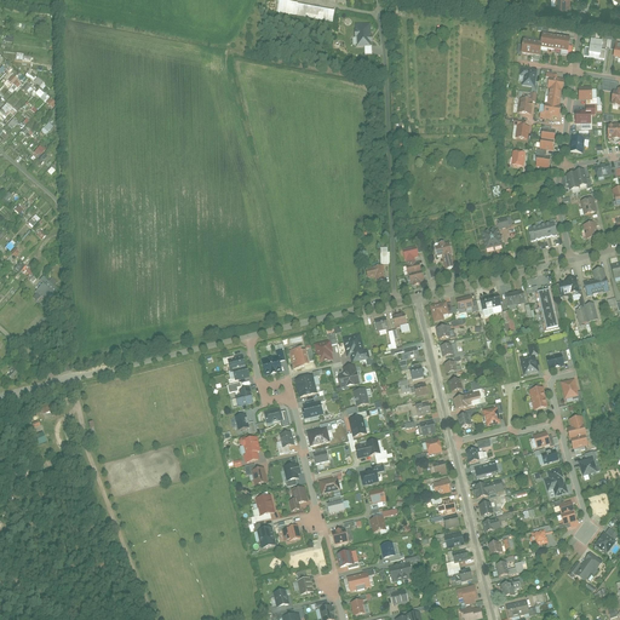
[(337,10),(283,0),(281,0),(280,12),(334,23),(337,10)]
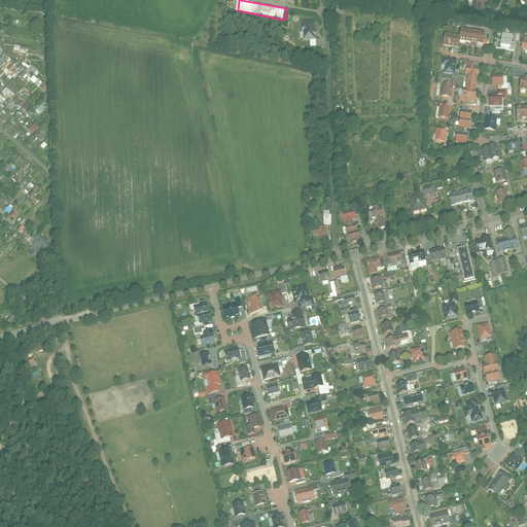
[(316,21),(304,21),(305,25),(303,25),(303,32),(306,31),(306,39),(311,39),(317,39),(317,36),(319,36),(319,30),(317,30),(316,21)]
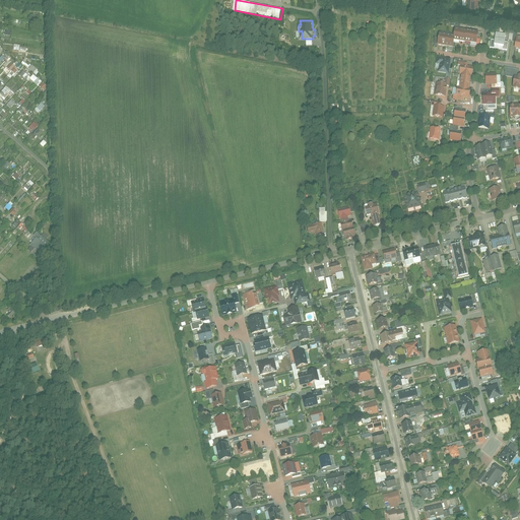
[(439,35),(438,45),(453,47),(454,41),(478,43),(479,31),(454,28),(453,36),(439,35)]
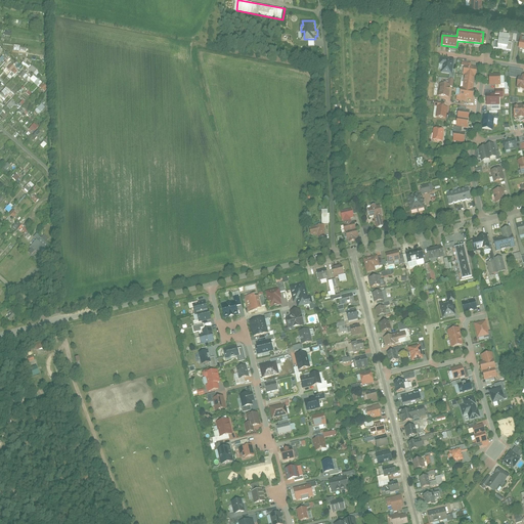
[(505,35),(498,34),(496,45),(503,46),(505,35)]
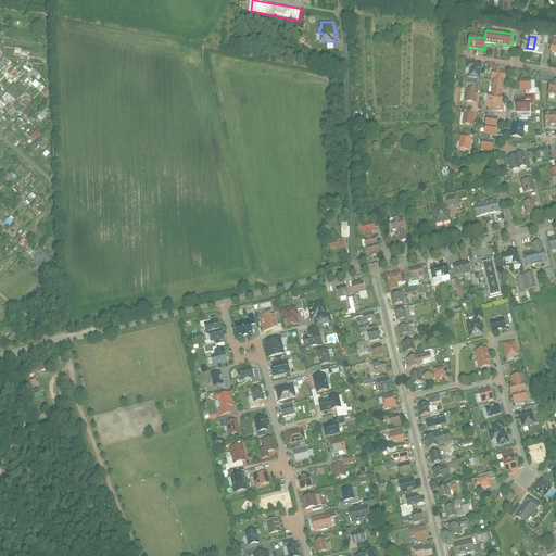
[(542,38),(535,37),(533,49),(540,50),(542,38)]
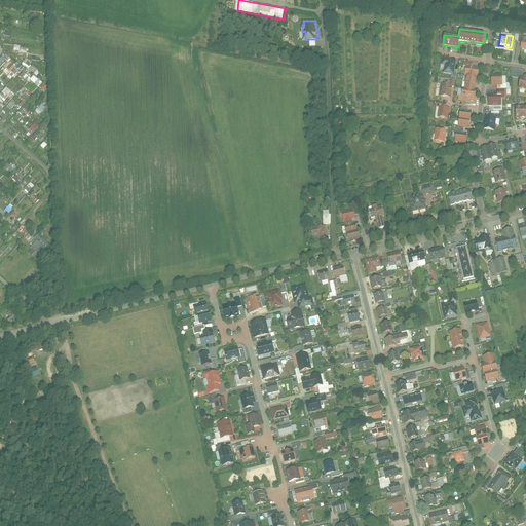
[(456,60),(441,57),(440,64),(444,65),(443,73),(454,74),(456,60)]
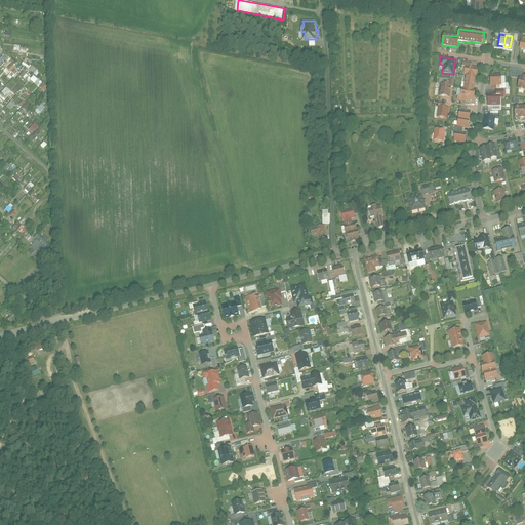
[(473,63),(461,61),(461,66),(465,67),(463,76),(465,76),(463,88),(461,87),(460,95),(458,94),(457,99),(466,102),(467,97),(474,98),(478,67),(472,66),(473,63)]
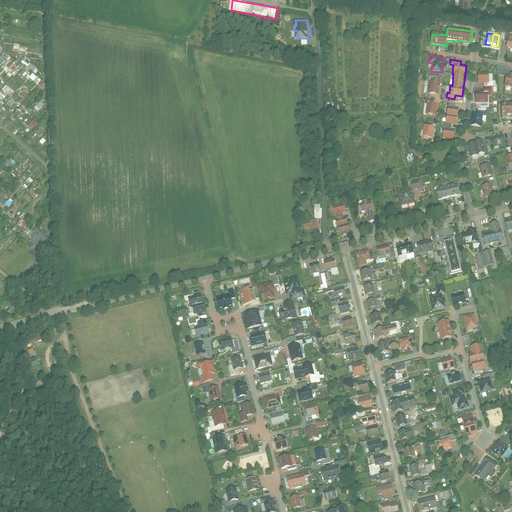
[(10,71),(11,73),(22,65),(19,61),(15,64),(13,62),(8,66),(11,70),(10,71)]
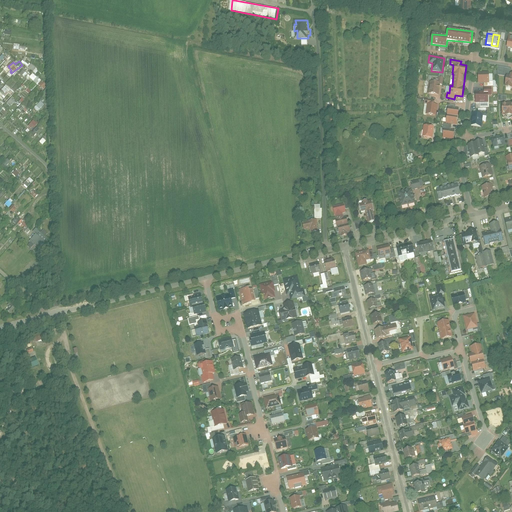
[(36,74),(39,70),(30,62),(27,66),(36,74)]
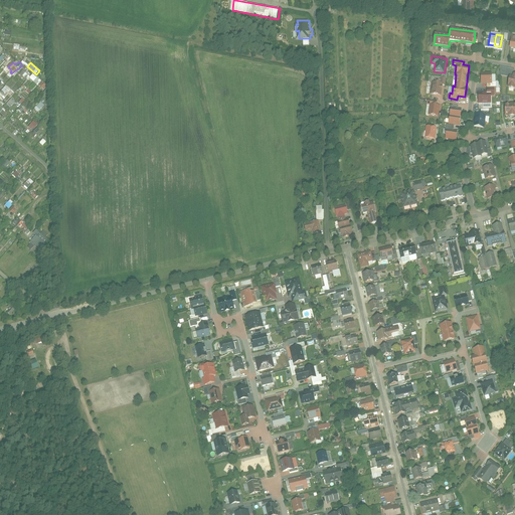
[(24,70),(20,74),(27,79),(30,75),(24,70)]
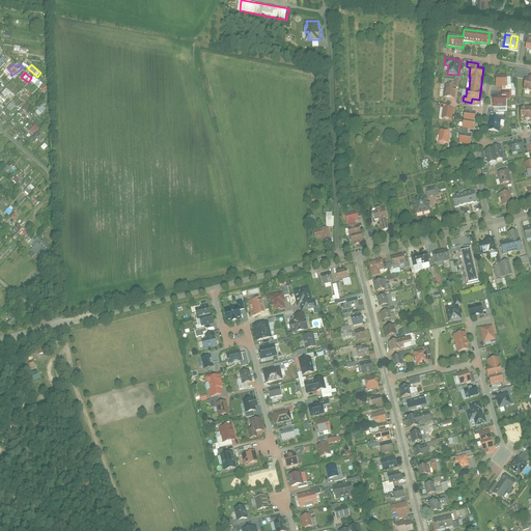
[(507,74),(495,74),(496,86),(507,85),(507,74)]
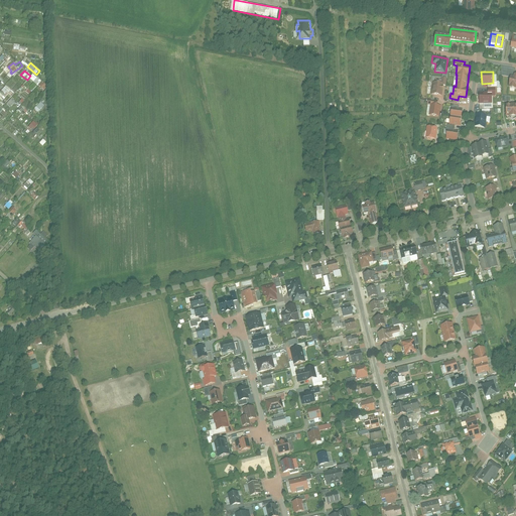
[(37,85),(41,81),(33,74),(29,78),(37,85)]
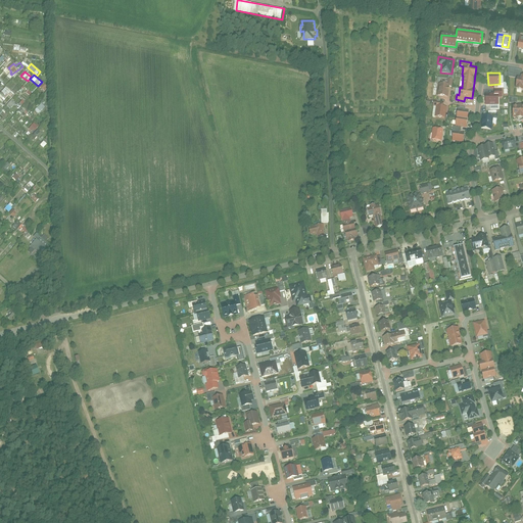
[(449,84),(438,83),(437,96),(447,97),(449,84)]
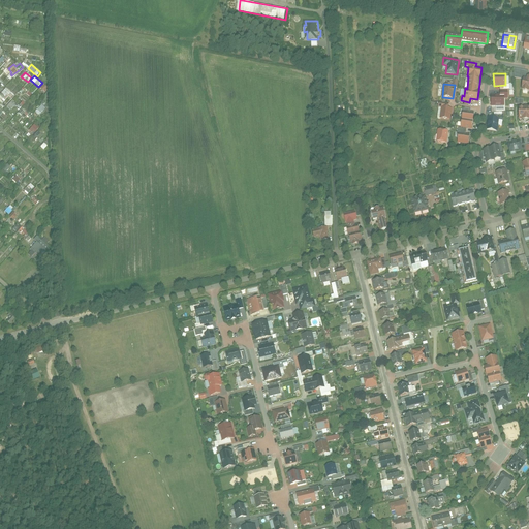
[(0,100),(2,103),(0,105),(3,107),(16,95),(6,87),(0,94),(0,100)]
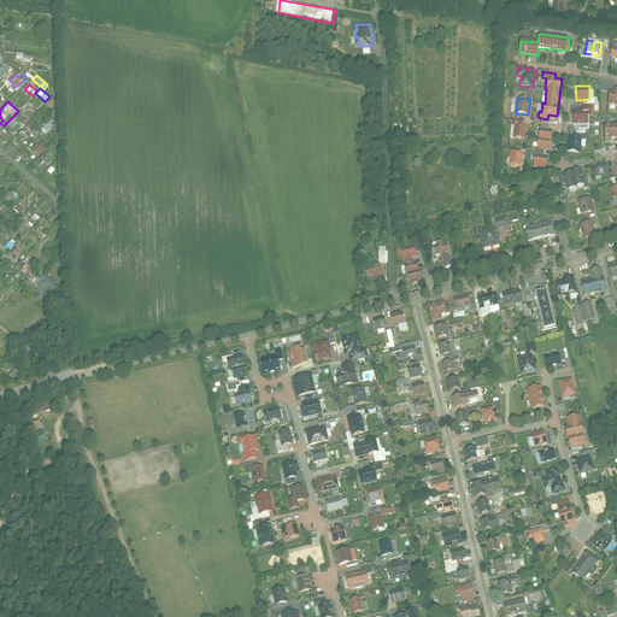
[(573,111),(573,124),(588,123),(588,115),(592,115),(592,105),(582,105),(582,111),(573,111)]
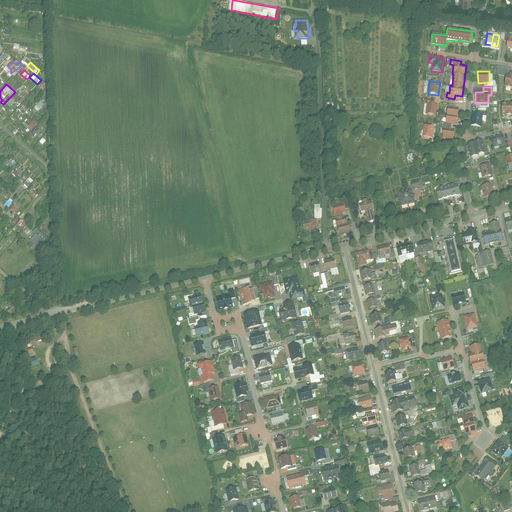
[(11,98),(7,103),(11,106),(15,101),(11,98)]
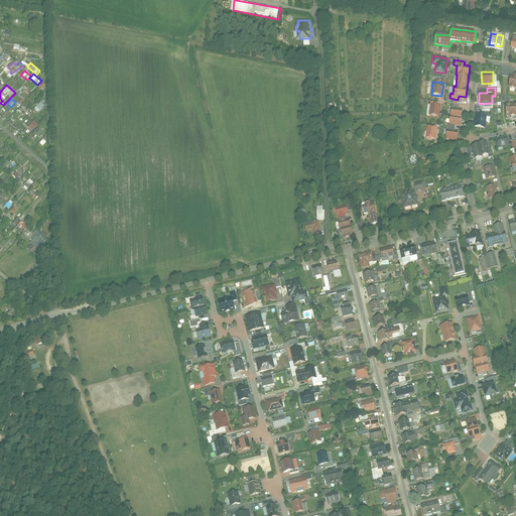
[(437,102),(427,101),(427,104),(429,104),(428,116),(439,117),(440,106),(436,105),(437,102)]
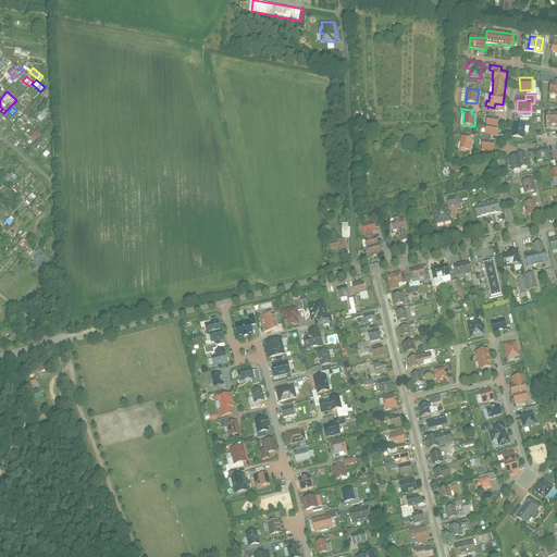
[(41,121),(49,114),(45,110),(37,116),(41,121)]
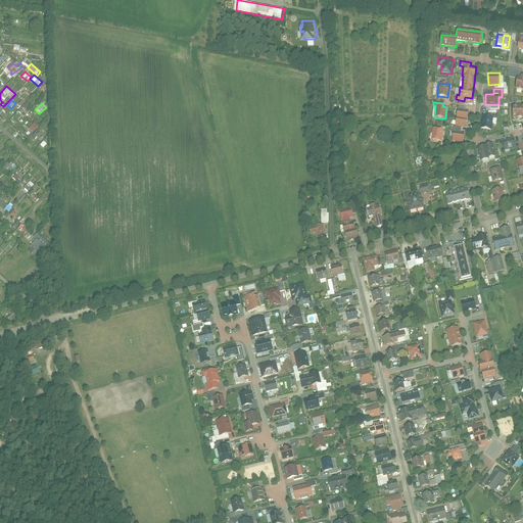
[(522,105),(512,106),(513,117),(522,116),(522,105)]
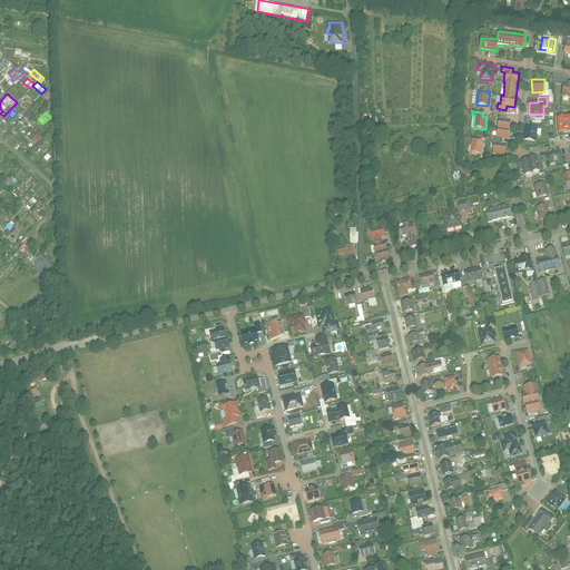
[(497,128),(509,130),(510,120),(498,119),(497,128)]
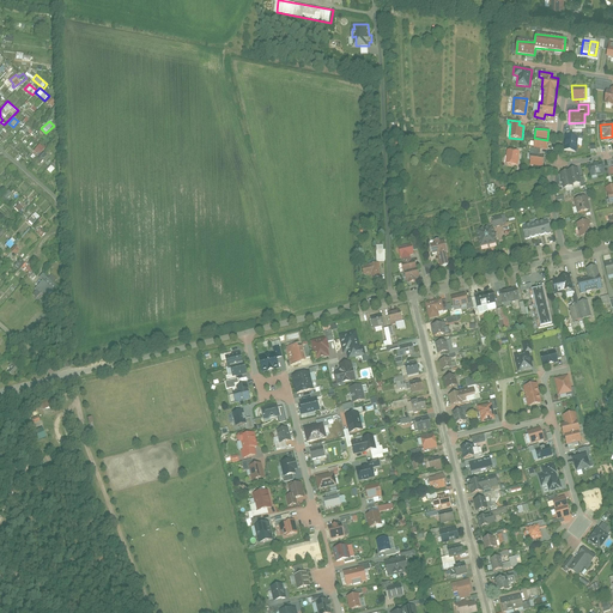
[(564,135),(563,150),(576,152),(578,137),(564,135)]
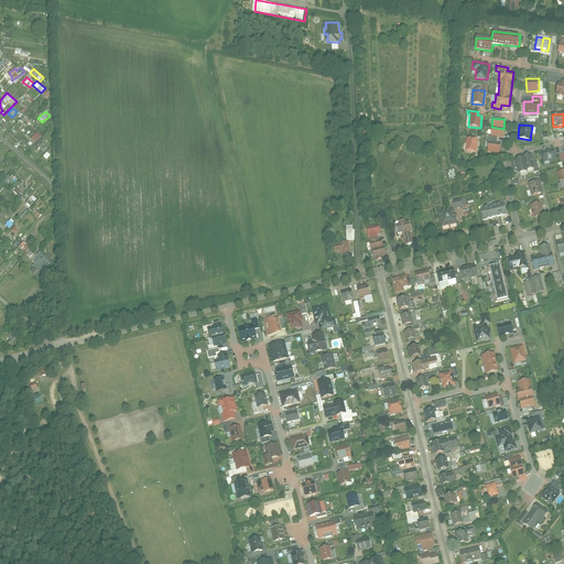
[(490,136),(502,138),(503,129),(491,127),(490,136)]
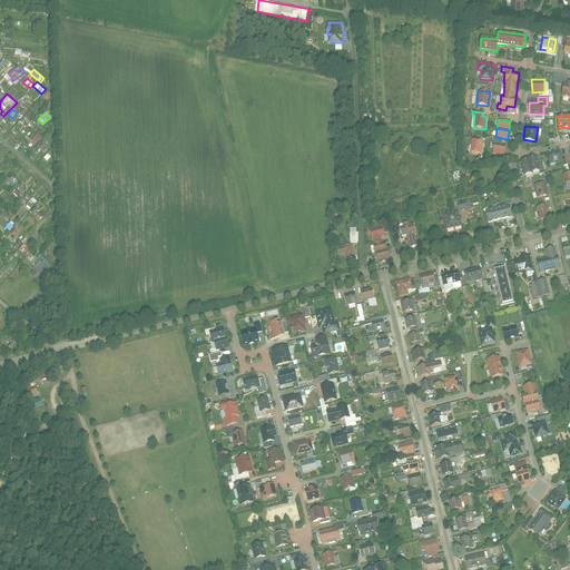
[(37,134),(31,139),(37,144),(42,138),(37,134)]
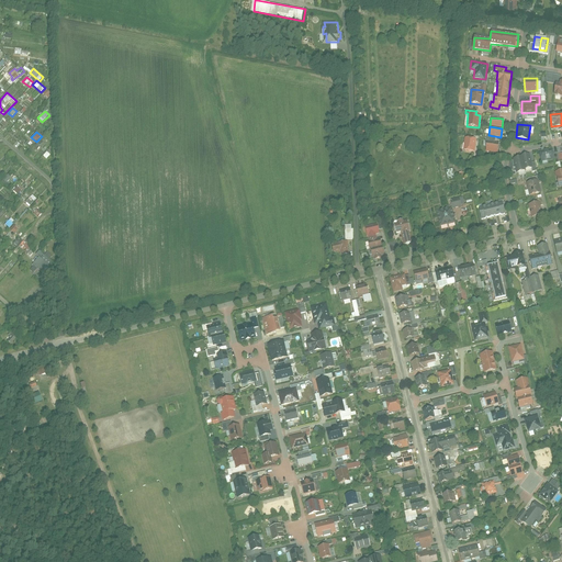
[(475,138),(464,137),(463,150),(474,153),(475,138)]
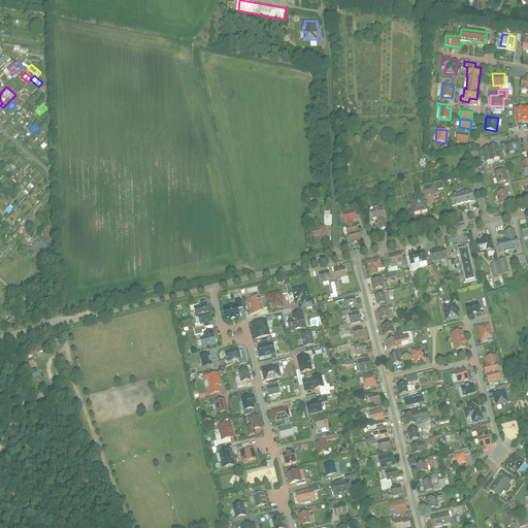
[(468,134),(457,132),(456,142),(467,143),(468,134)]
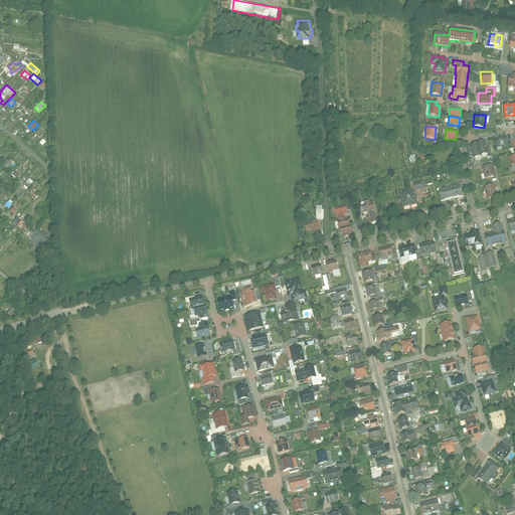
[(506,136),(494,139),(496,148),(508,146),(506,136)]
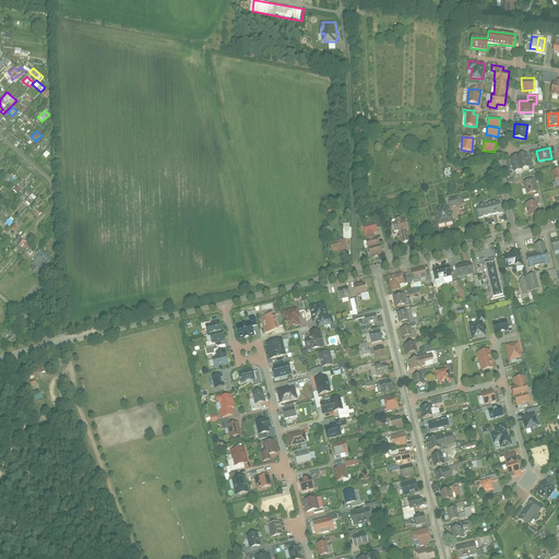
[(519,155),(510,157),(513,171),(522,169),(522,168),(530,167),(526,153),(518,154),(519,155)]
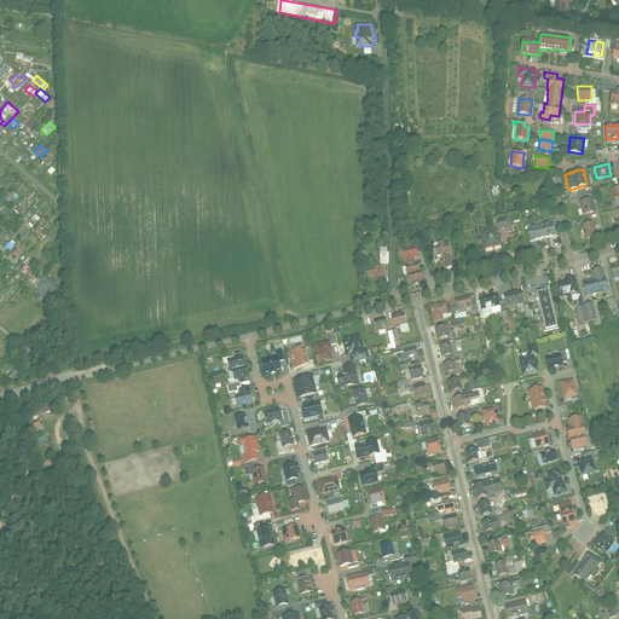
[(1,198),(5,203),(13,196),(10,191),(1,198)]
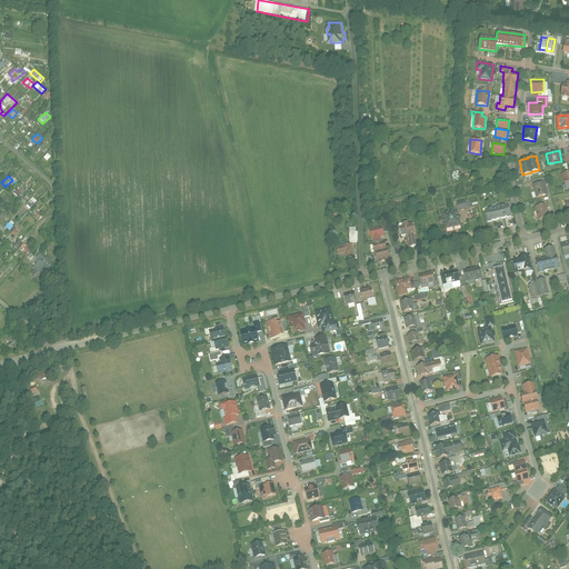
[(545,182),(532,185),(536,198),(547,195),(545,182)]
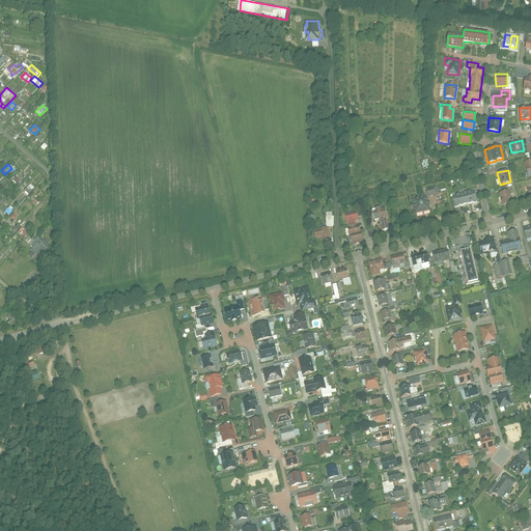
[(24,192),(28,195),(35,188),(31,184),(24,192)]
